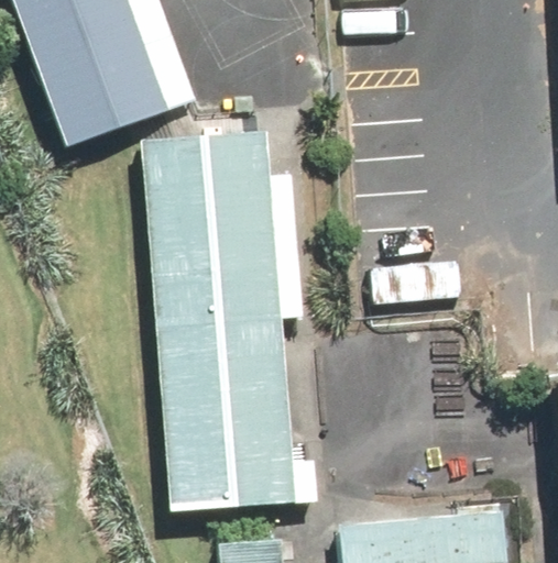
[(186,102),(148,0),(9,0),(64,147),(186,102)]
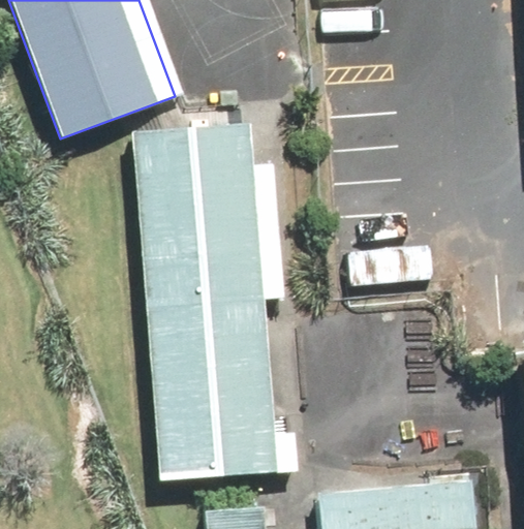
[(249,120),(132,128),(159,480),(276,471),(249,120)]
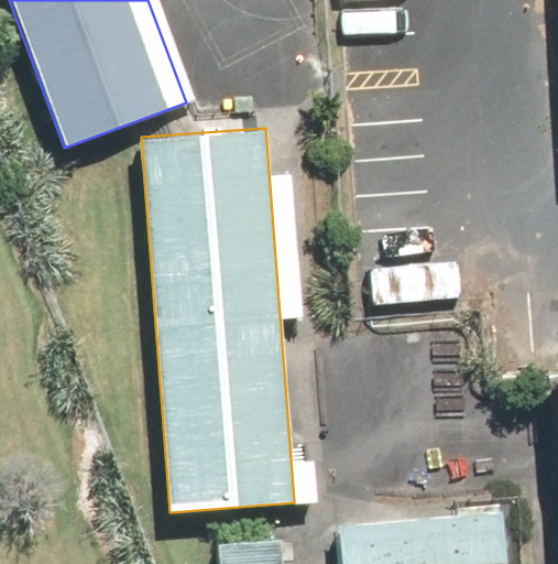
[(373,307),(457,300),(453,264),(370,272),(373,307)]
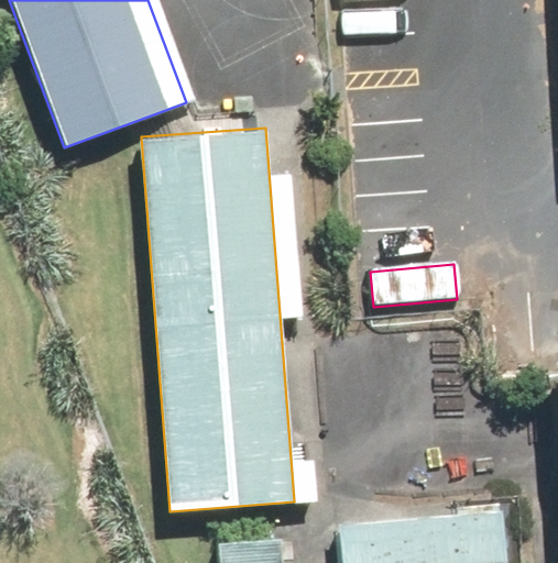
[(336,534),(338,562),(496,562),(492,518),(336,534)]
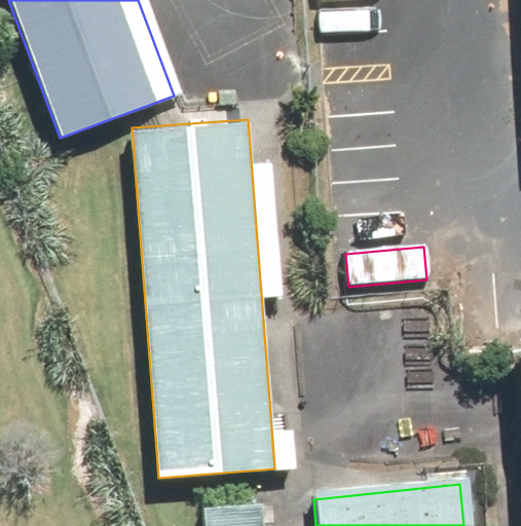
[(197,525),(264,525),(263,510),(196,515),(197,525)]
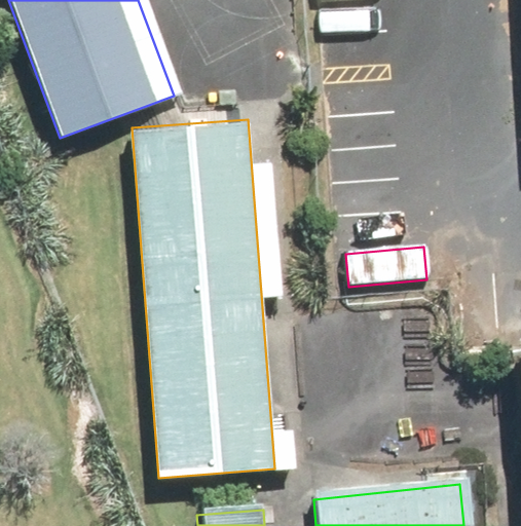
All buildings are outlined.
